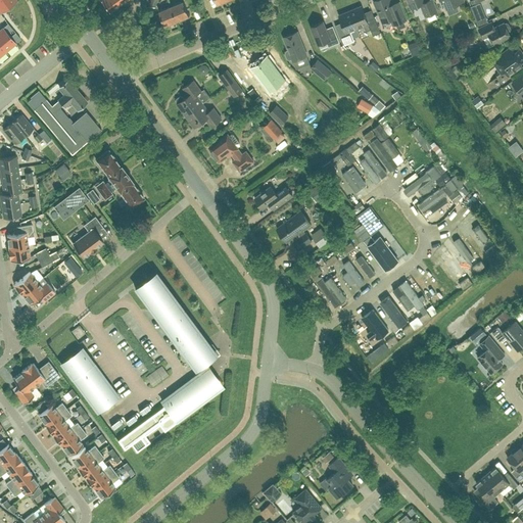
[(16,0),(0,0),(0,12),(16,0)]
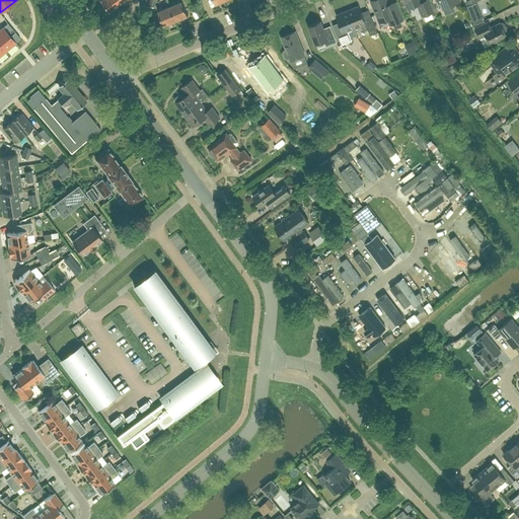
[(99,0),(107,11),(119,3),(116,0),(99,0)]
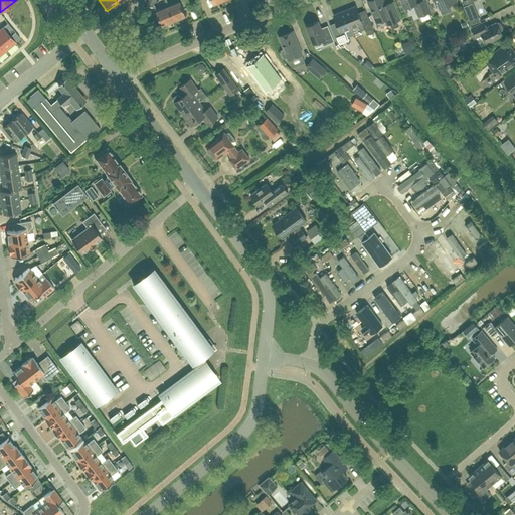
[(386,4),(383,0),(368,0),(367,0),(376,22),(384,18),(386,24),(399,19),(392,1),(386,4)]
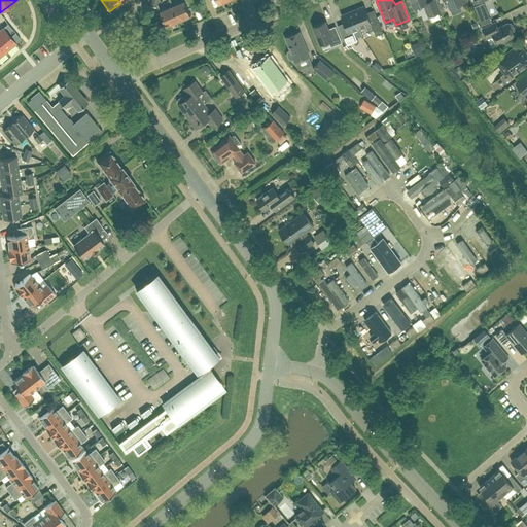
[(430,0),(428,1),(427,0),(410,0),(414,7),(423,4),(427,16),(441,11),(435,0),(430,0)]
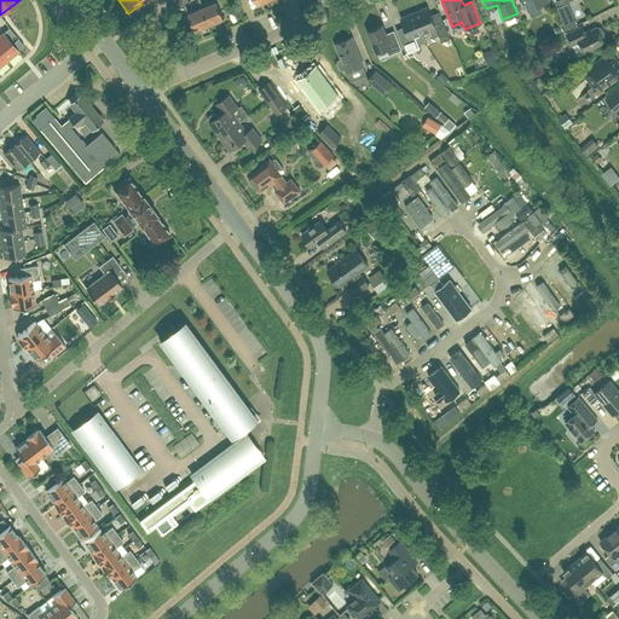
[(520,0),(525,1),(531,17),(543,12),(539,4),(548,0),(520,0)]
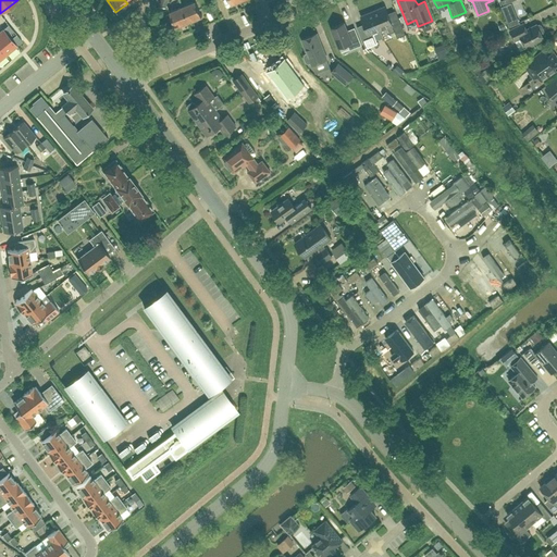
[(195,1),(182,7),(188,22),(200,16),(195,1)]
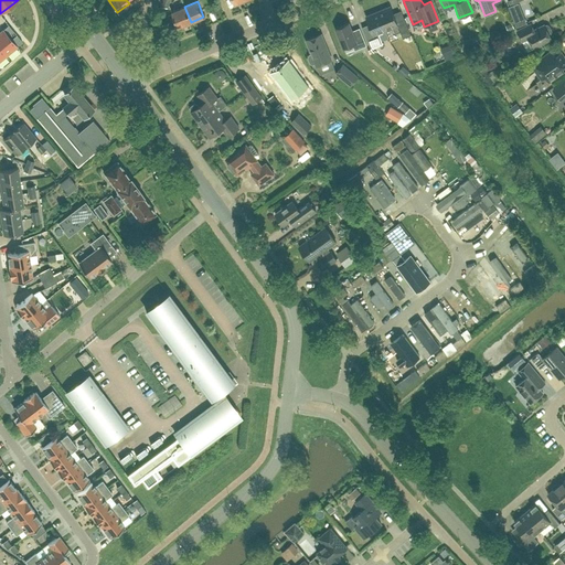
[(377,11),(385,31),(393,28),(395,33),(400,31),(403,38),(411,34),(403,16),(395,19),(390,6),(377,11)]
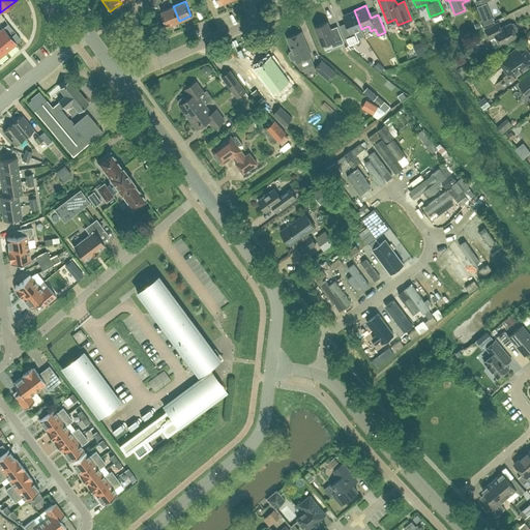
[(491,5),(481,6),(486,24),(495,22),(491,5)]
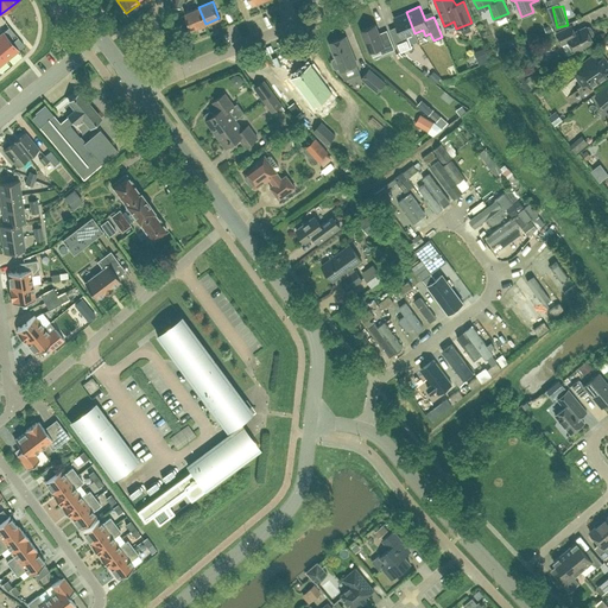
[(191,29),(206,24),(198,7),(184,13),(191,29)]
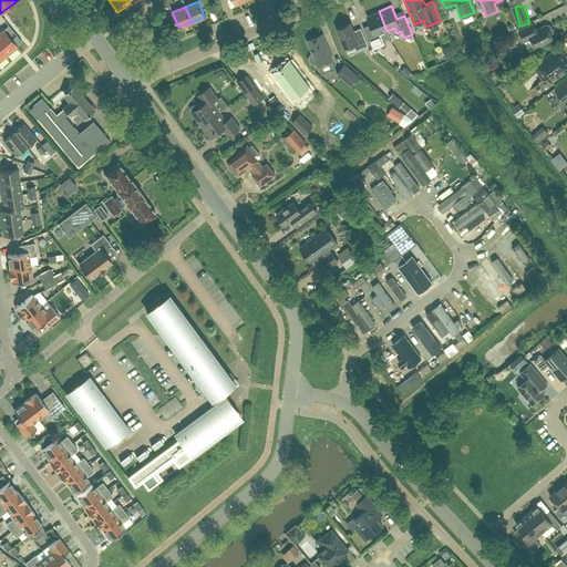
[(380,33),(387,31),(379,11),(367,16),(372,29),(364,32),(371,47),(371,49),(383,43),(380,33)]
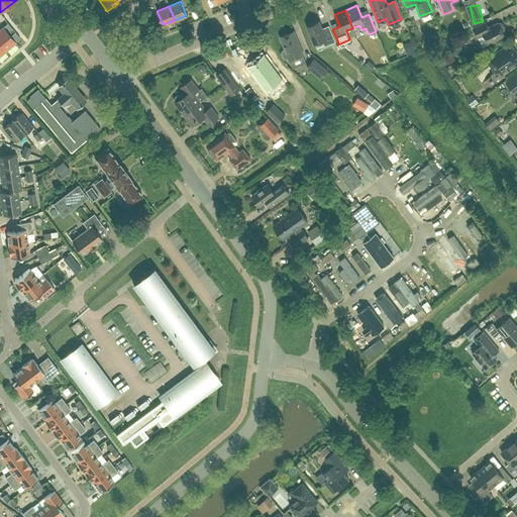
[(323,31),(319,20),(306,25),(313,43),(322,39),(324,45),(335,41),(330,28),(323,31)]
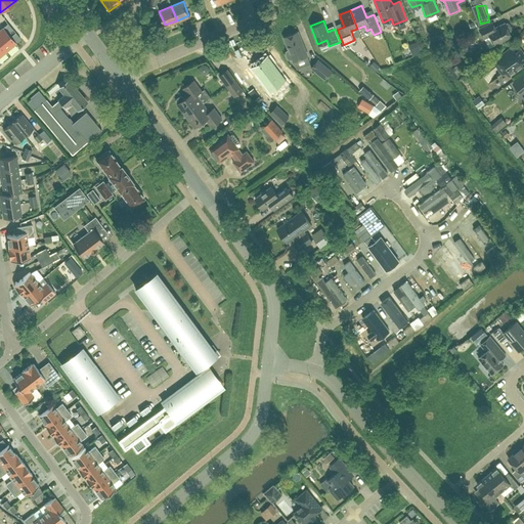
[(494,27),(492,22),(479,28),(484,38),(489,35),(494,45),(501,42),(501,40),(511,36),(509,32),(511,31),(512,29),(510,25),(507,24),(506,24),(505,23),(494,27)]
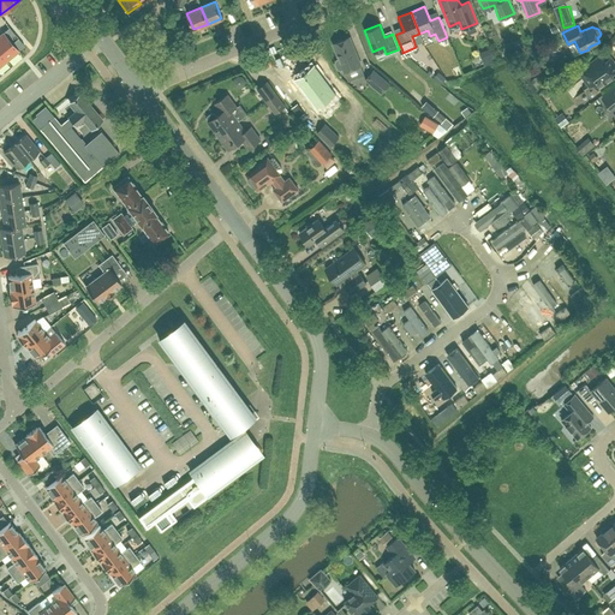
[(4,31),(0,33),(0,52),(7,60),(19,51),(4,31)]
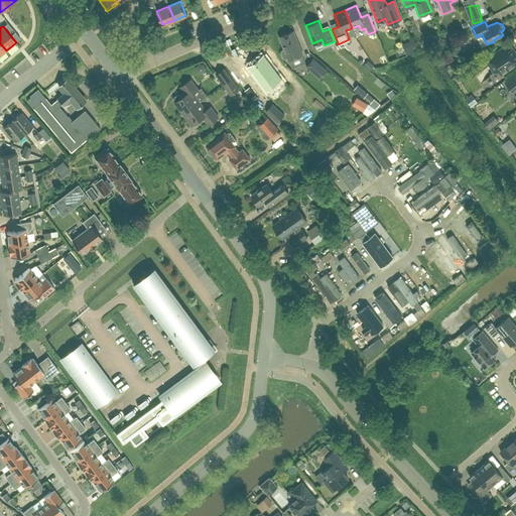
[(302,53),(292,30),(279,36),(284,49),(281,49),(281,52),(283,56),(285,58),(287,57),(288,59),(302,53)]
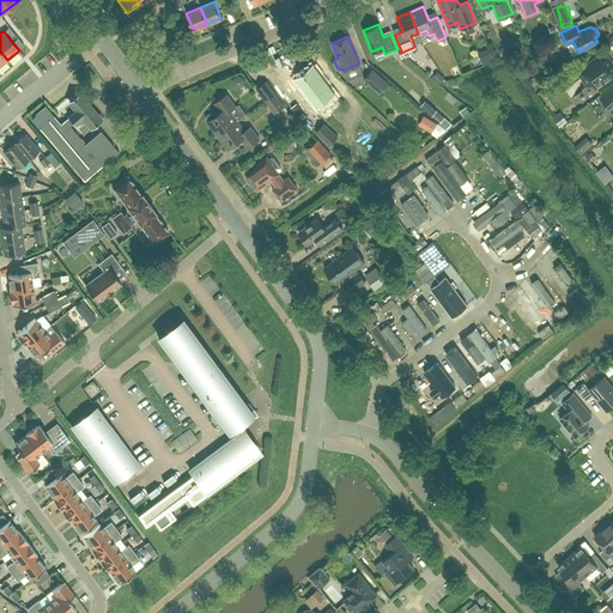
[(449,38),(443,40),(447,52),(453,50),(449,38)]
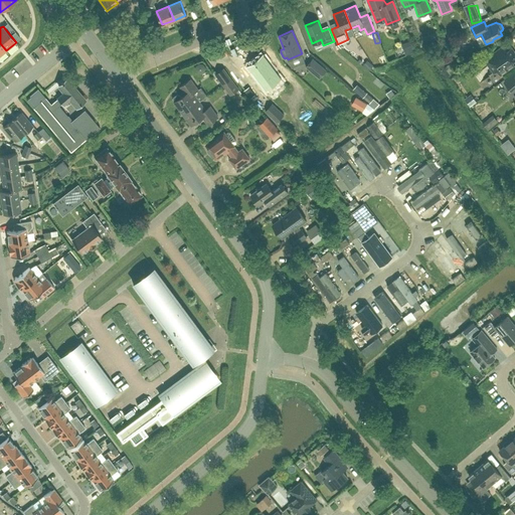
[(348,38),(351,43),(359,39),(356,34),(348,38)]
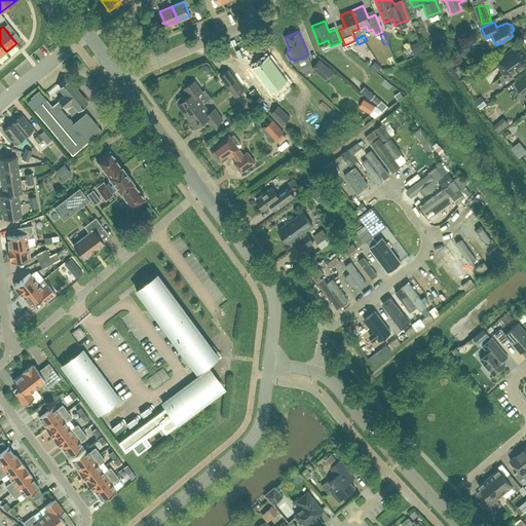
[(517,52),(513,47),(496,59),(498,61),(496,63),(503,73),(508,71),(511,76),(525,66),(523,64),(525,61),(525,53),(522,48),(517,52)]
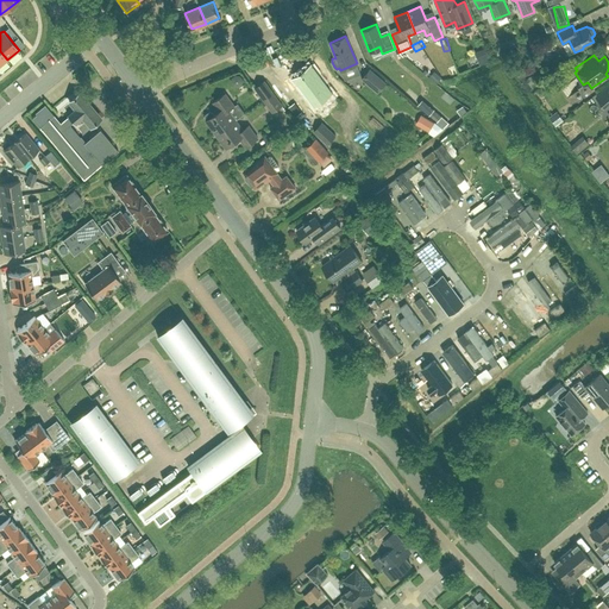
[(332,92),(311,63),(292,77),(313,106),(332,92)]
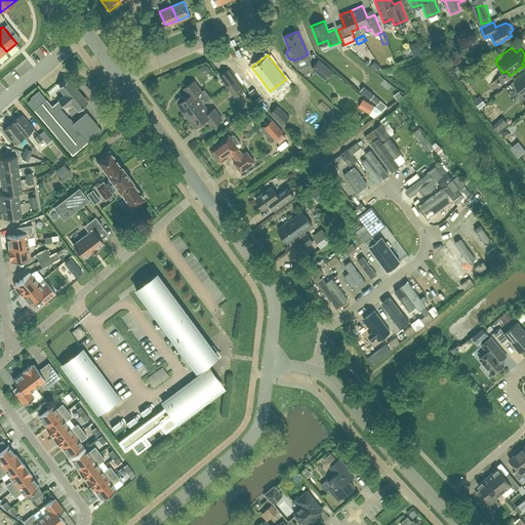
[(333,71),(319,58),(312,68),(326,79),(333,71)]
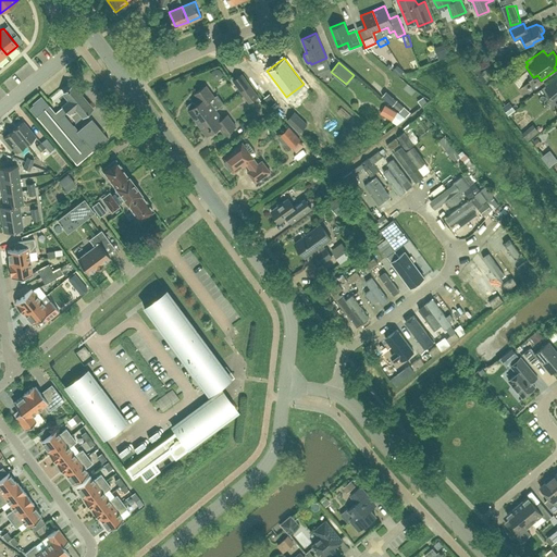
[(233,79),(240,90),(250,84),(242,73),(233,79)]
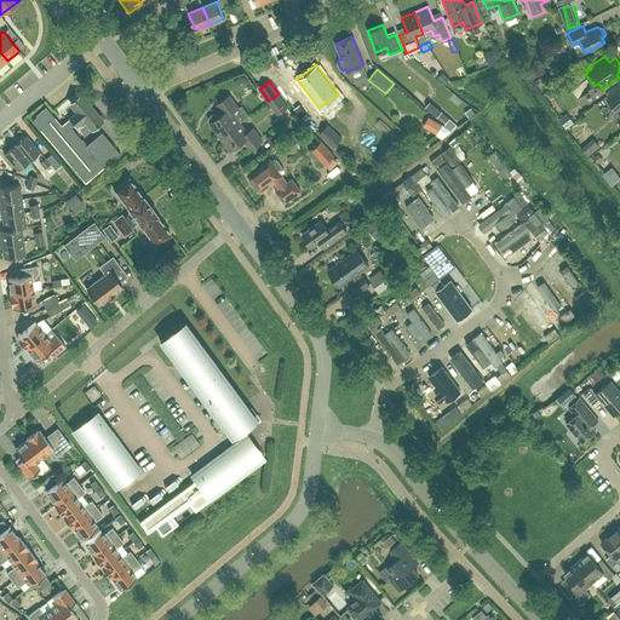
[(619,87),(607,98),(612,105),(619,99),(619,101),(619,87)]
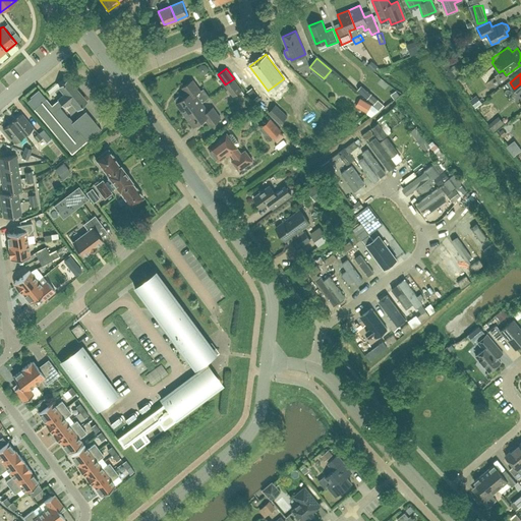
[(241,90),(234,78),(225,84),(233,96),(241,90)]
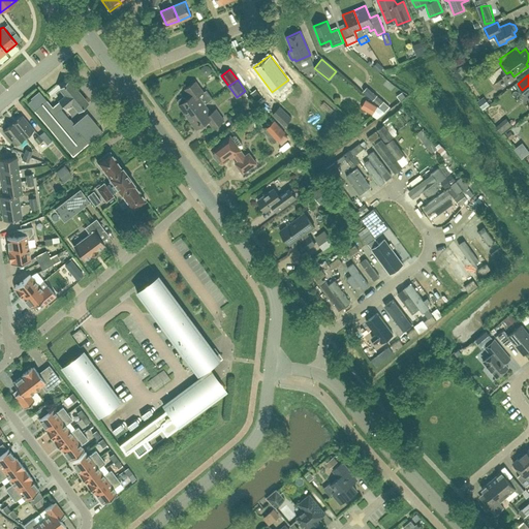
[(58,99),(61,103),(52,111),(43,101),(45,99),(38,91),(30,97),(31,98),(27,101),(71,155),(99,132),(102,130),(87,112),(73,123),(60,107),(63,105),(64,107),(70,101),(78,110),(81,106),(83,105),(86,102),(68,81),(64,84),(64,83),(63,85),(59,88),(64,94),(58,99)]
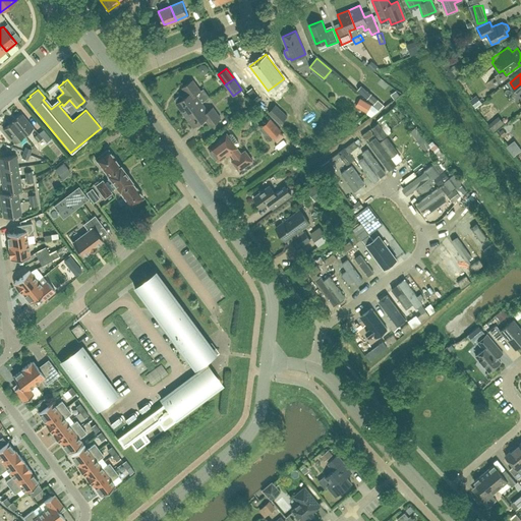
[(175,103),(184,115),(201,102),(195,94),(199,91),(192,79),(182,88),(187,95),(183,98),(181,96),(179,96),(175,98),(175,101),(176,103),(175,103)]
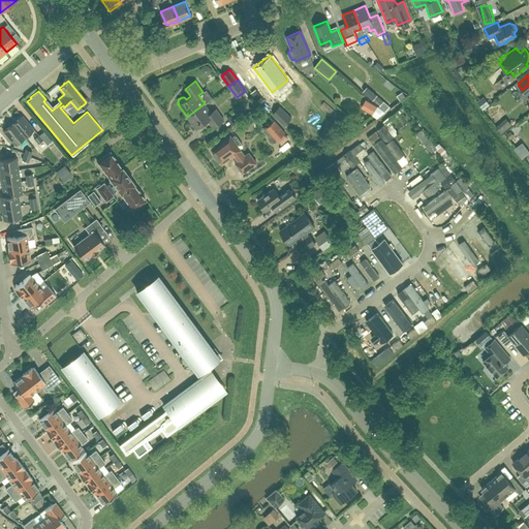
[(383,100),(367,86),(363,91),(379,105),(383,100)]
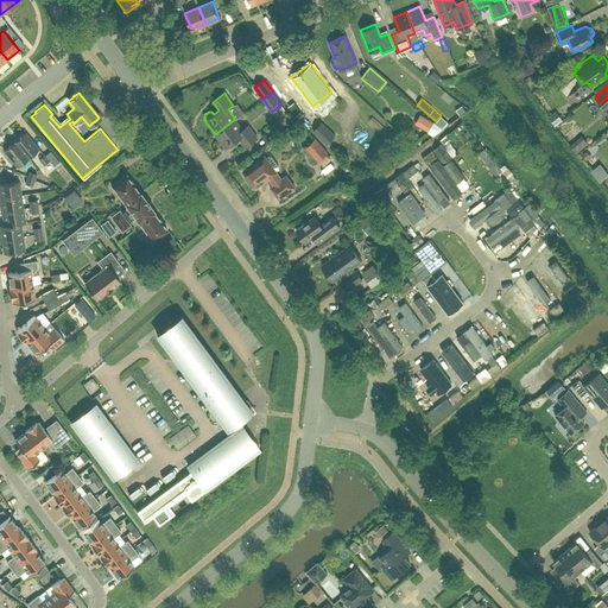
[(563,120),(557,111),(550,116),(556,125),(563,120)]
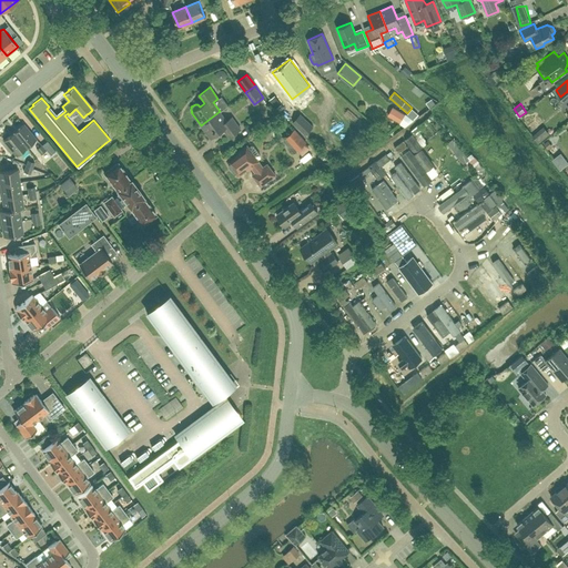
[(404,114),(392,107),(387,115),(399,122),(404,114)]
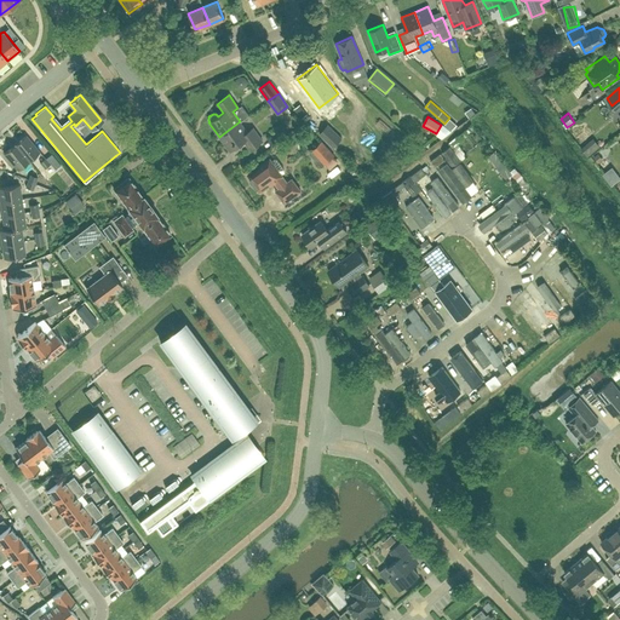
[(247,132),(240,121),(219,137),(229,150),(244,141),(250,149),(262,141),(252,127),(247,132)]
